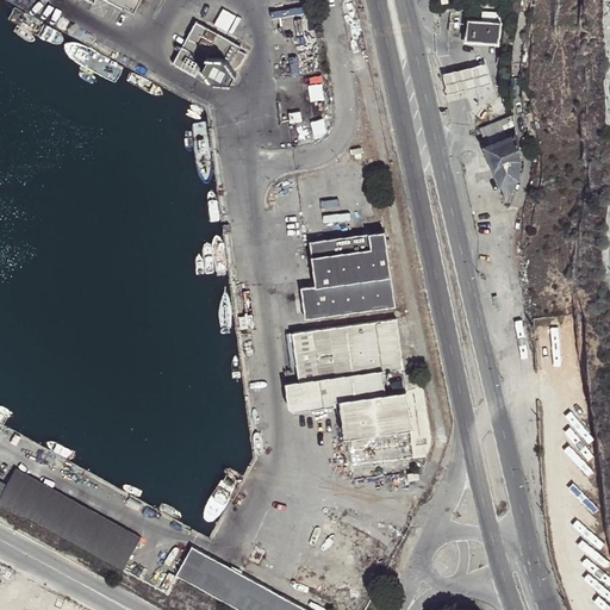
[(79,0),(92,6),(94,0),(103,0),(131,17),(141,0),(79,0)]
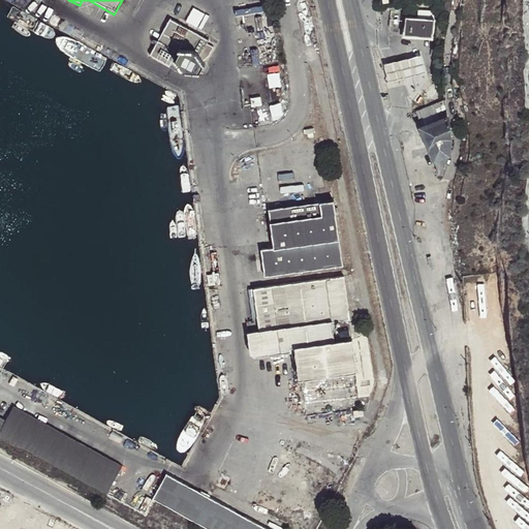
[(417,19),(430,20),(431,12),(418,10),(417,19)]
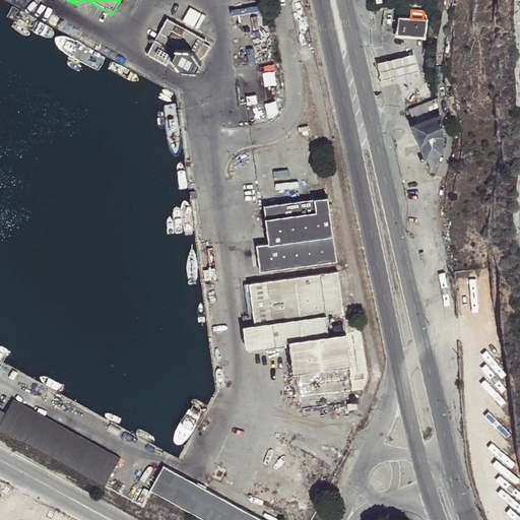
[(427,19),(423,19),(410,18),(398,17),(397,28),(397,36),(413,38),(425,39),(427,19)]
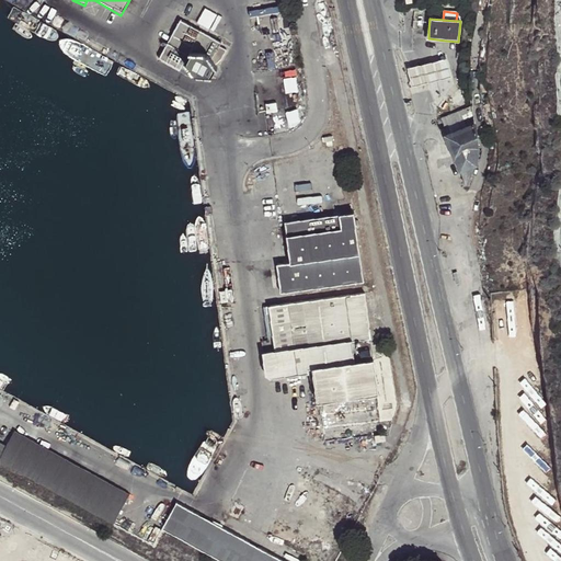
[(220,64),(226,53),(218,49),(220,44),(180,23),(159,60),(180,71),(179,75),(187,79),(191,75),(195,79),(212,79),(208,75),(213,69),(220,64)]
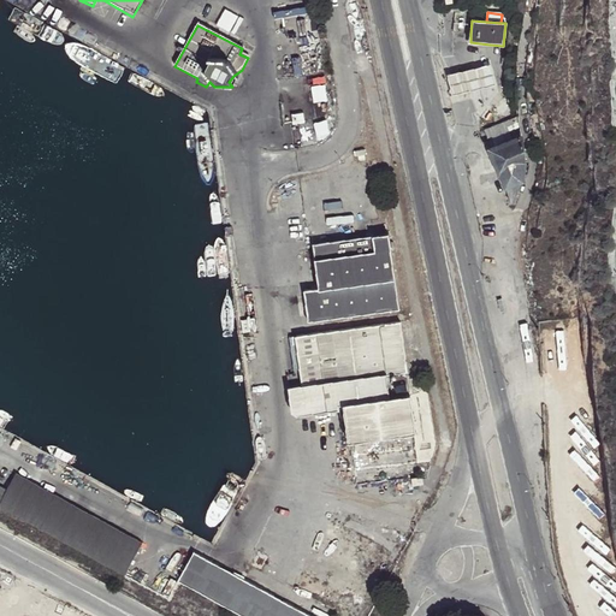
[(446,75),(450,94),(466,90),(493,84),(490,65),(461,71),(446,75)]
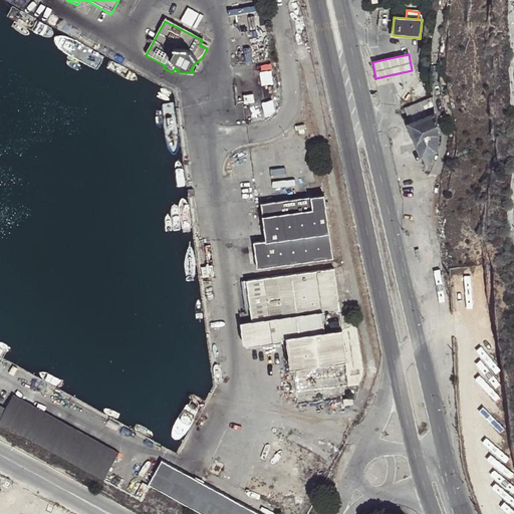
[(427,118),(435,115),(432,106),(424,109),(427,118)]
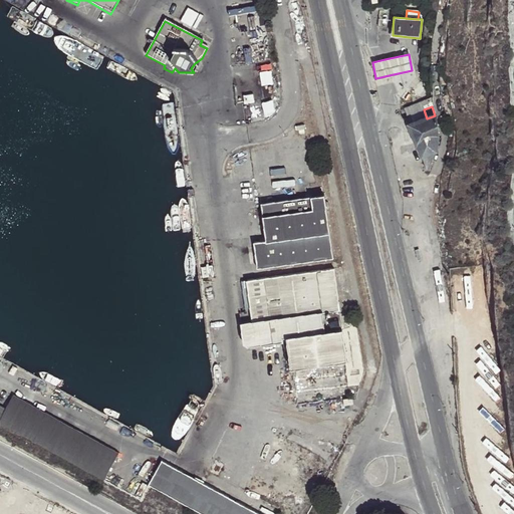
[(411,114),(414,123),(427,118),(424,109),(411,114)]
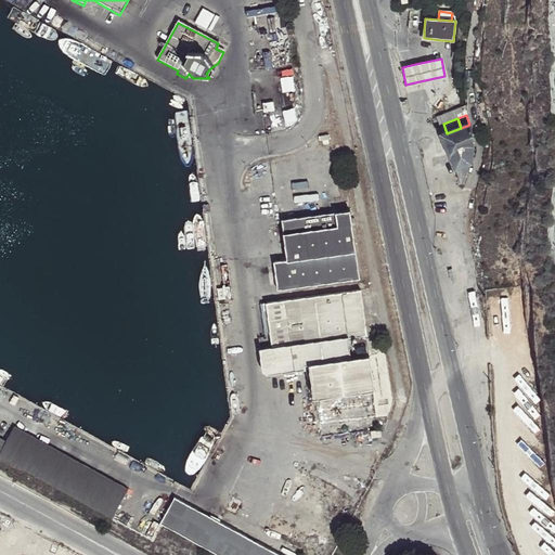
[(472,145),(469,125),(461,128),(447,133),(443,134),(462,188),(469,163),(472,145)]
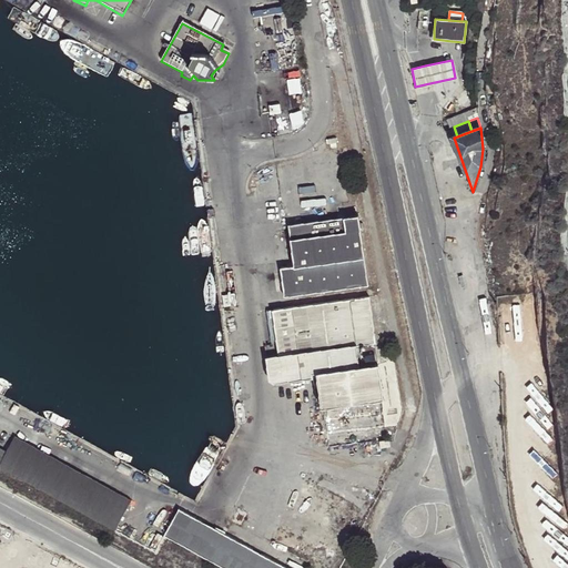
[(284,262),(287,292),(369,282),(361,212),(292,220),(296,261),(284,262)]
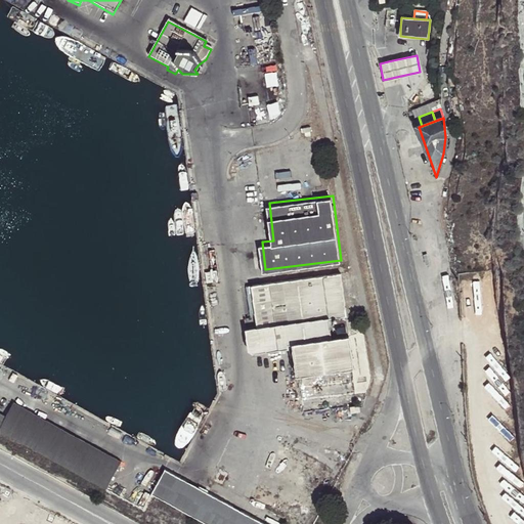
[(250,287),(259,349),(292,345),(293,349),(296,377),(353,368),(341,274),(250,287)]
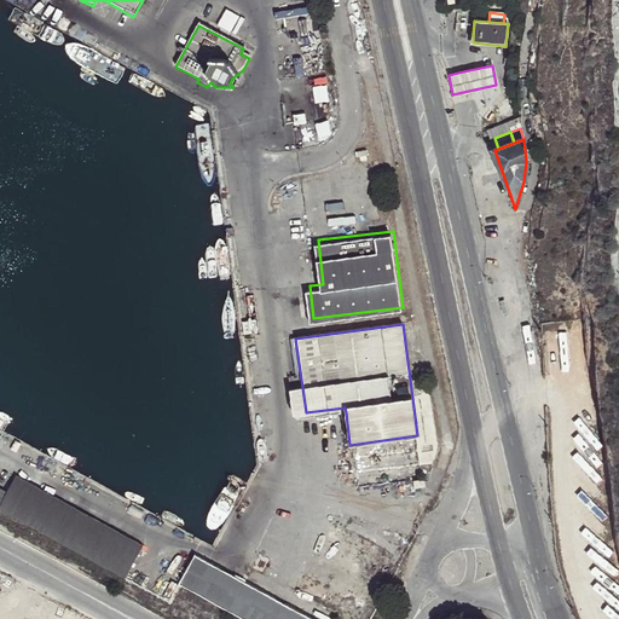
[(16,476),(13,481),(35,493),(38,487),(16,476)]
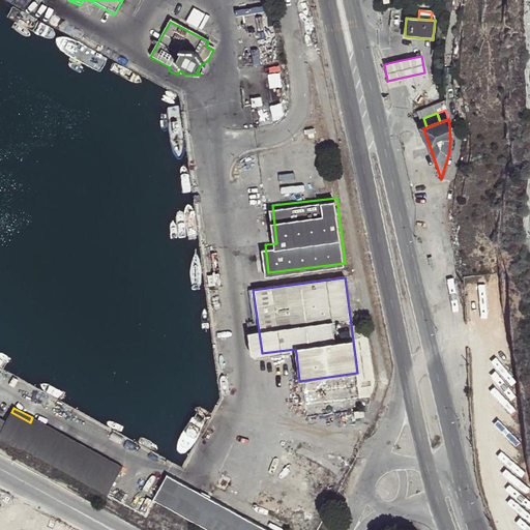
[(0,437),(107,496),(120,471),(102,462),(85,451),(65,441),(48,432),(30,422),(11,412),(5,422),(4,425),(0,423),(0,437)]
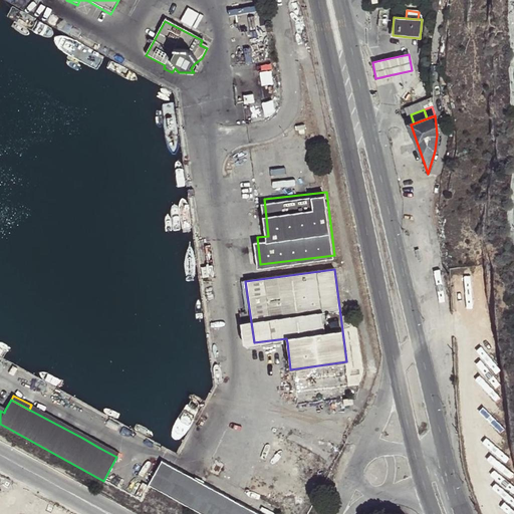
[(31,405),(29,410),(46,419),(49,415),(31,405)]
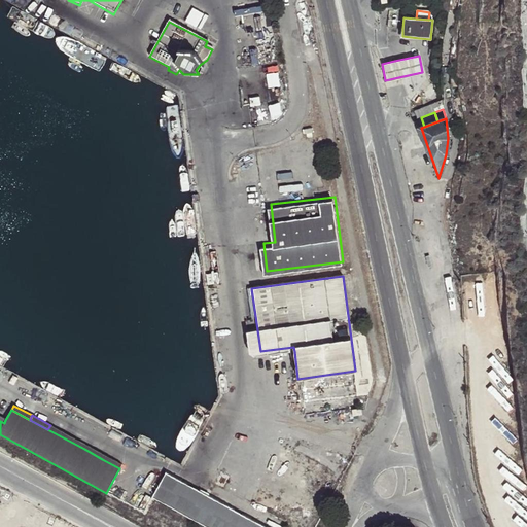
[(50,425),(47,429),(65,438),(67,434),(50,425)]
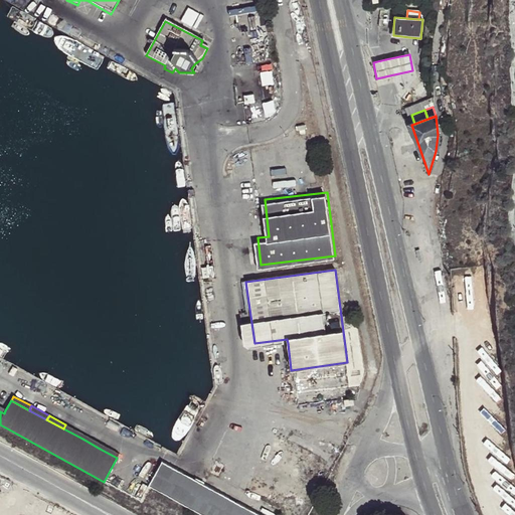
[(65,424),(63,428),(82,439),(84,435),(65,424)]
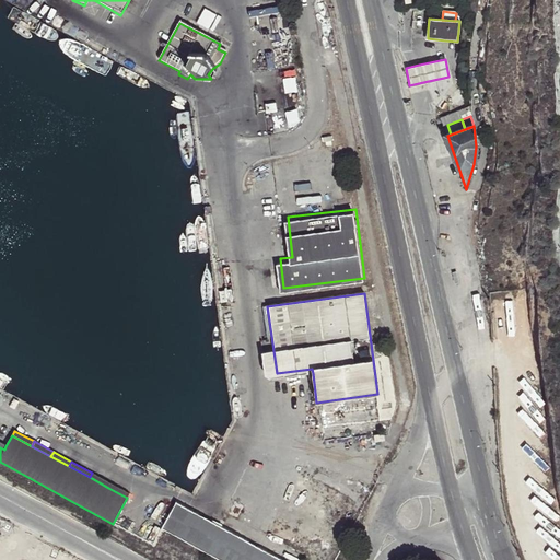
[(92,473),(90,477),(108,488),(111,483),(92,473)]
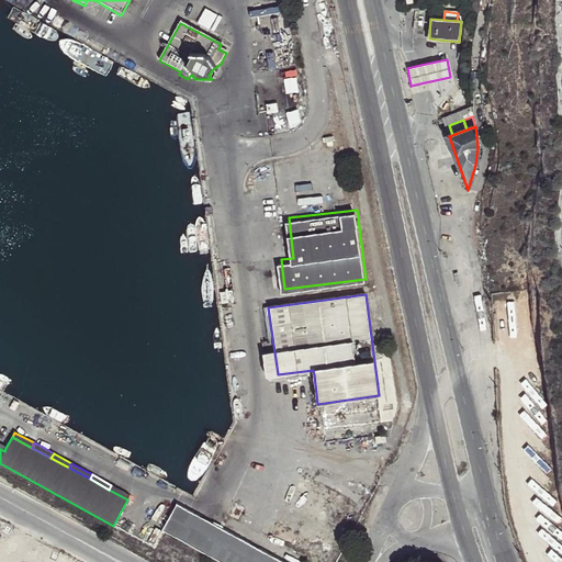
[(111,485),(109,490),(127,499),(130,496),(111,485)]
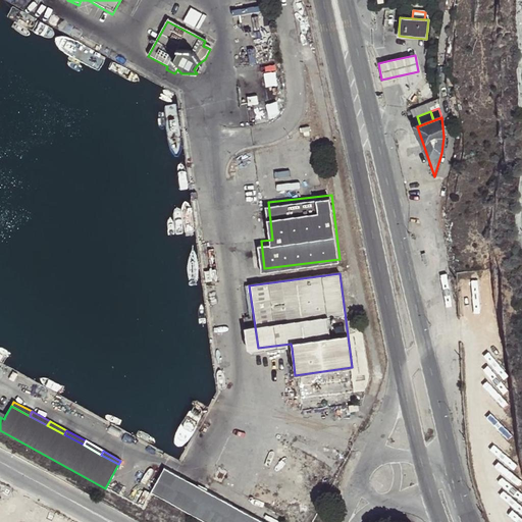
[(202,521),(261,521),(164,469),(151,494),(202,521)]
